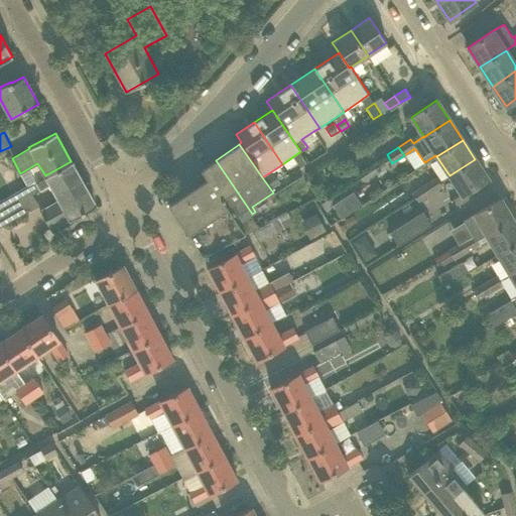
[(306,163),(299,152),(292,157),(299,167),(301,166),(303,165),(306,163)]
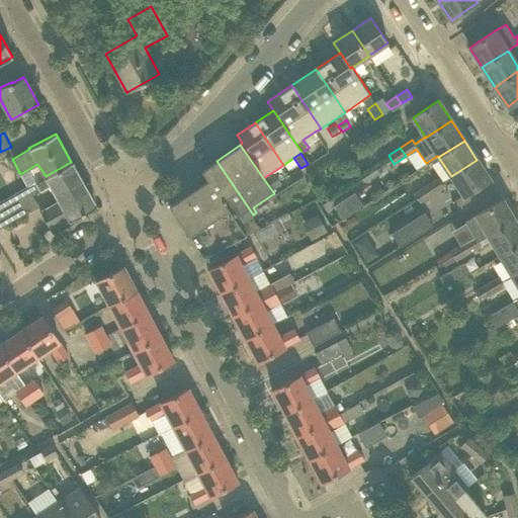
[(490,179),(489,178),(477,160),(451,176),(463,196),(490,179)]
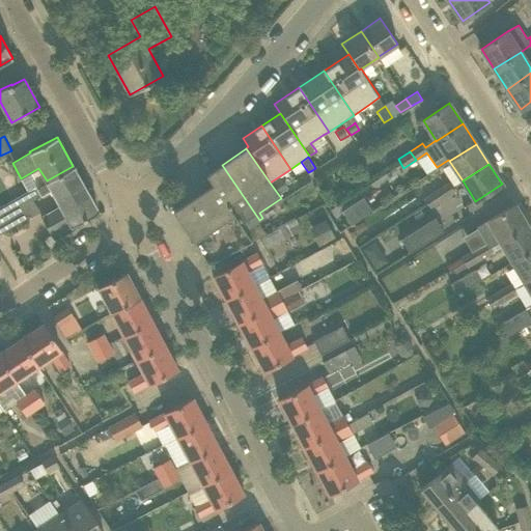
[(208,263),(242,246),(253,241),(261,235),(266,233),(257,221),(259,220),(222,165),(206,175),(214,185),(204,191),(173,211),(193,241),(208,263)]
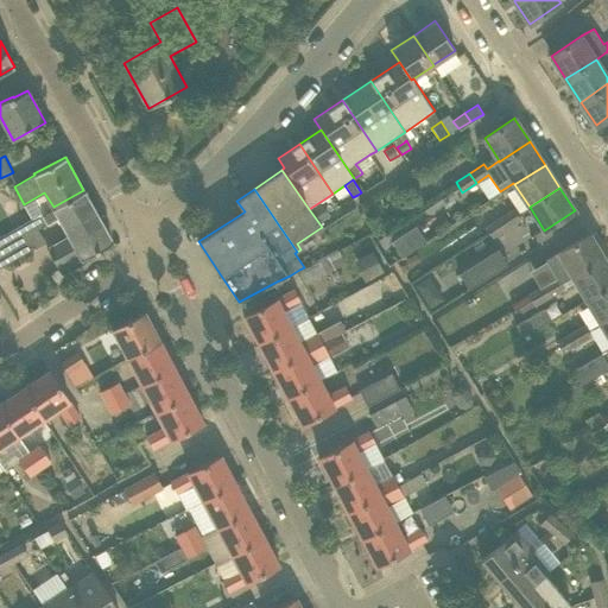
[(54,207),(58,217),(69,236),(48,248),(58,271),(59,271),(81,258),(82,259),(113,242),(83,190),(54,207)]
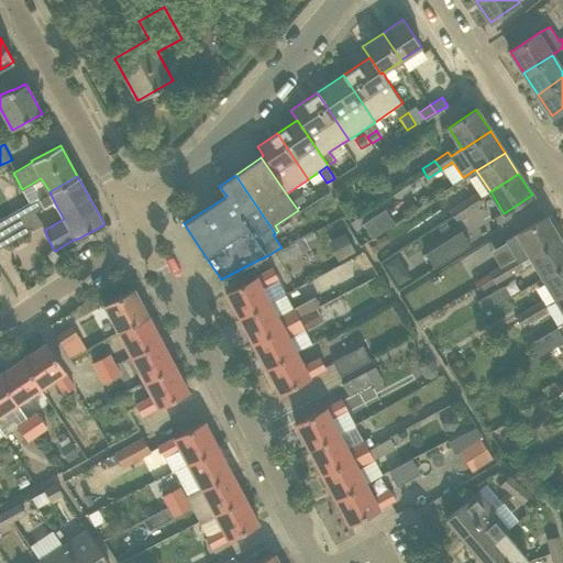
[(306,199),(298,189),(289,196),(296,206),(306,199)]
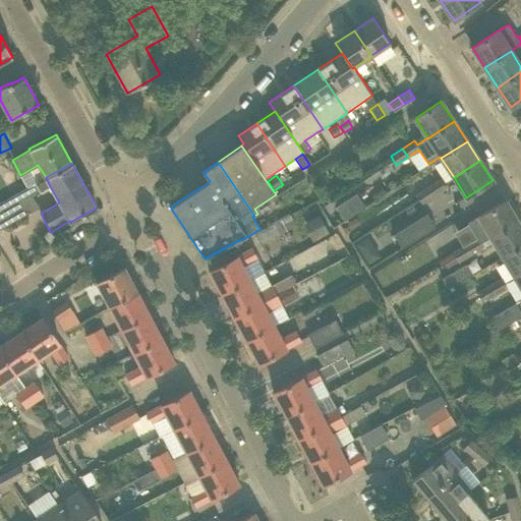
[(440,178),(428,186),(435,196),(439,194),(447,189),(440,178)]
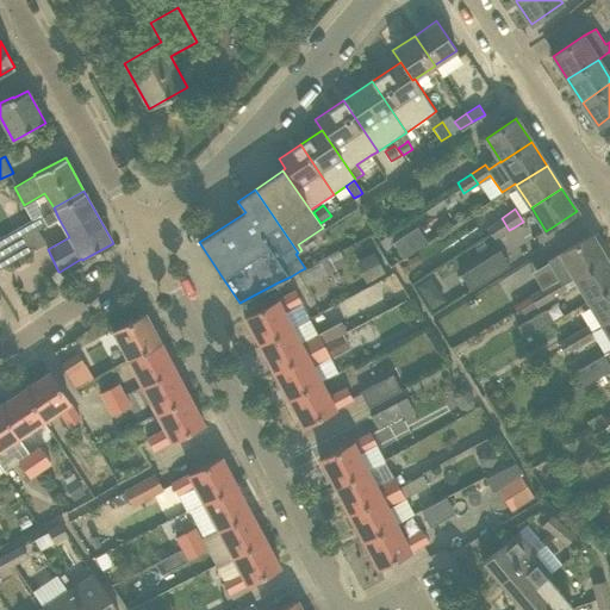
[(0,268),(45,243),(38,229),(47,224),(42,215),(32,219),(0,237),(0,268)]
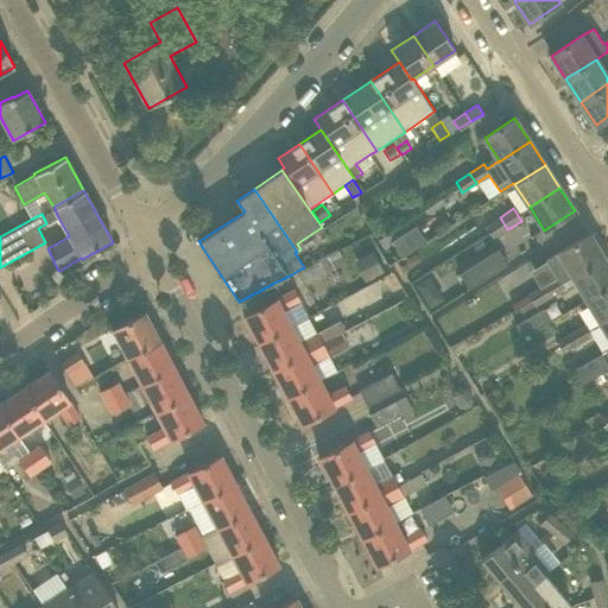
[(507,229),(500,217),(486,227),(493,239),(507,229)]
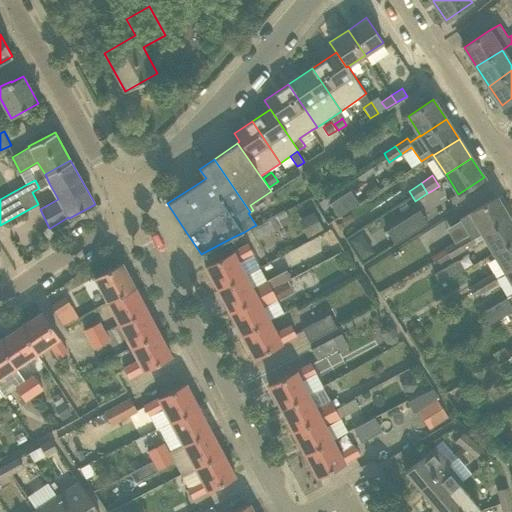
[(338,216),(359,203),(350,190),(330,203),(338,216)]
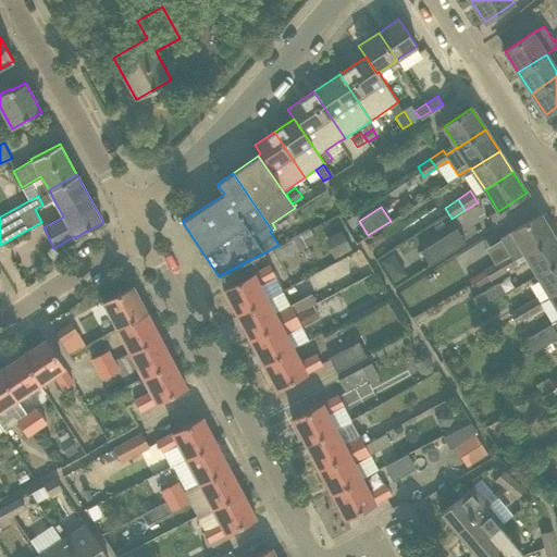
[(553,236),(540,214),(510,232),(523,254),(553,236)]
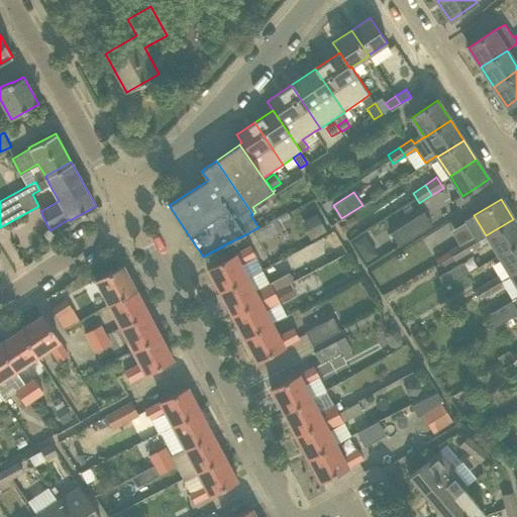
[(260,241),(294,224),(288,212),(259,227),(254,229),(260,241)]
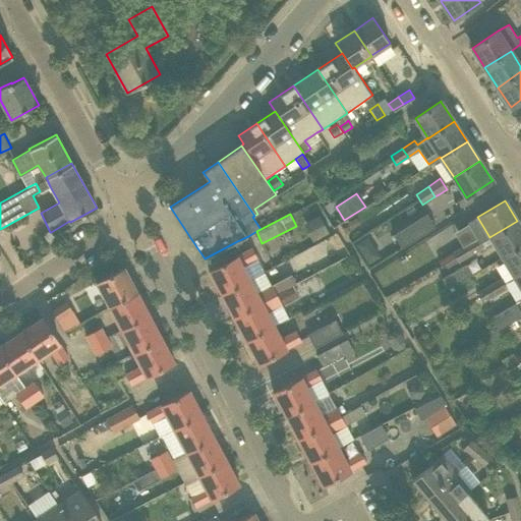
[(435,226),(426,214),(394,234),(401,247),(435,226)]
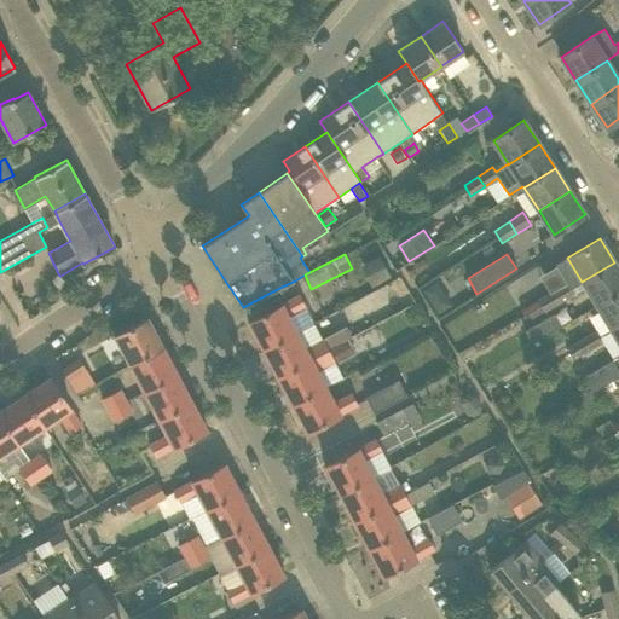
[(391,276),(380,255),(366,262),(377,283),(391,276)]
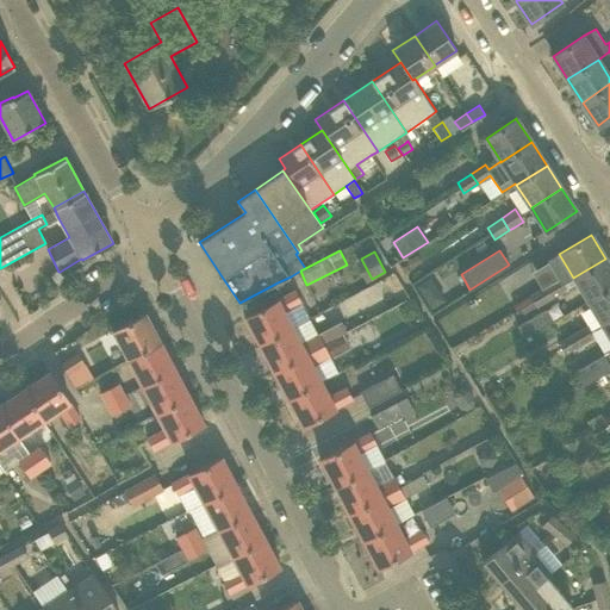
[(422,262),(417,254),(408,260),(414,268),(422,262)]
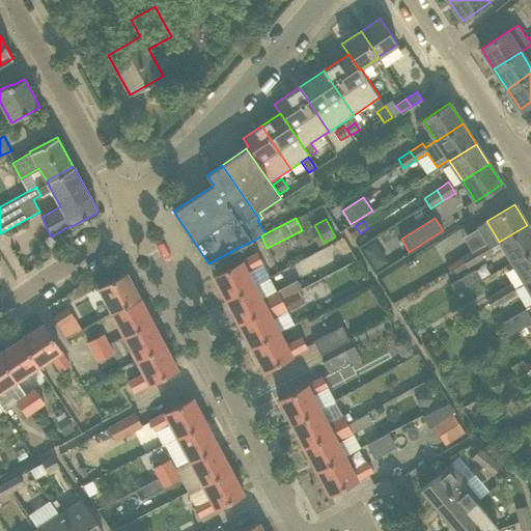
[(499,242),(511,261),(530,250),(530,231),(527,225),(499,242)]
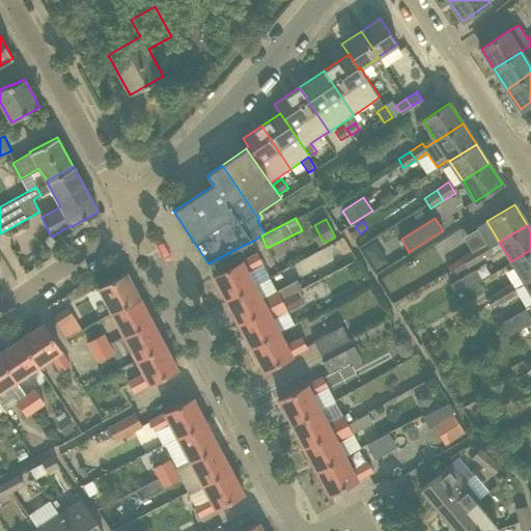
[(373,238),(362,245),(375,268),(388,260),(373,238)]
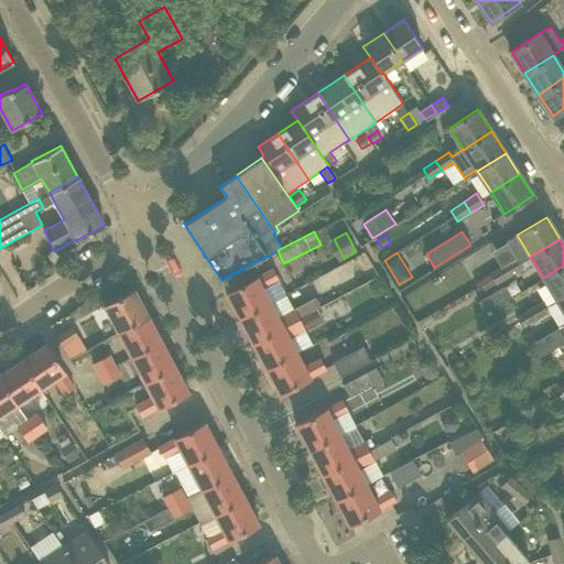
[(517,258),(490,273),(489,273),(492,279),(520,263),(517,258)]
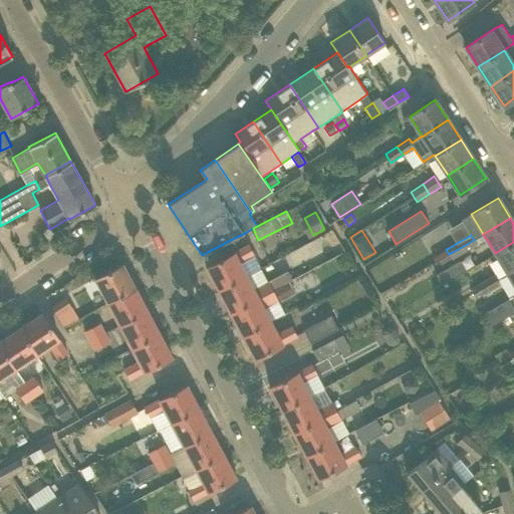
[(476,245),(474,240),(449,254),(452,258),(476,245)]
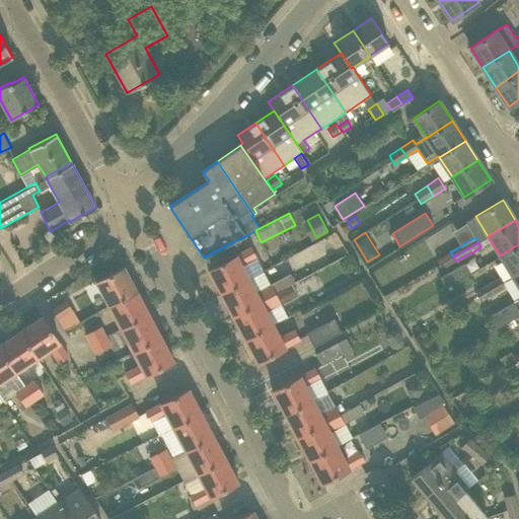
[(518,244),(500,255),(512,276),(518,271),(518,244)]
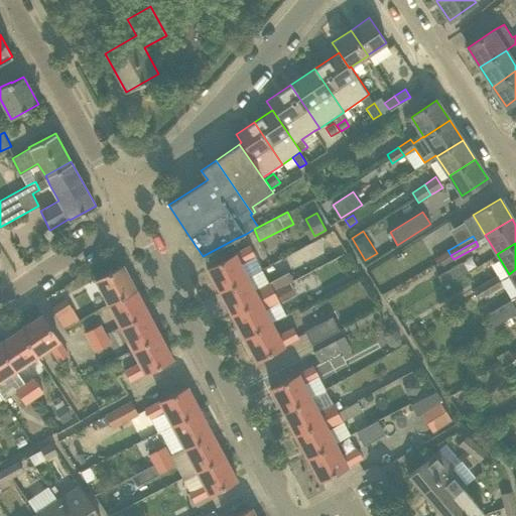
[(249,245),(207,268),(219,291),(248,276),(249,276),(260,270),(253,256),(254,255),(249,245)]
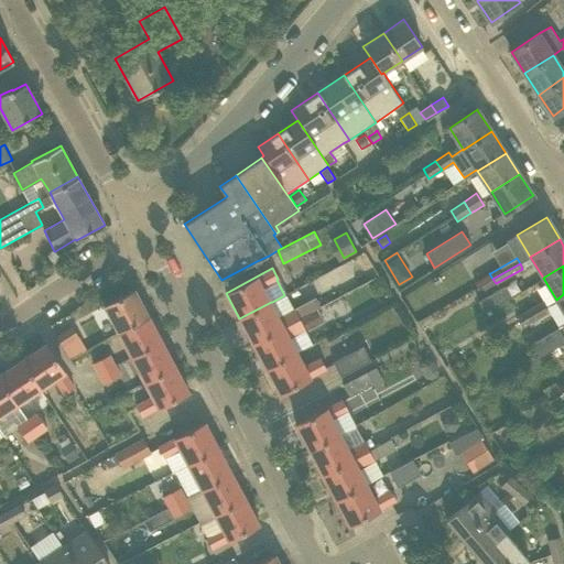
[(481,285),(484,291),(496,283),(492,279),(481,285)]
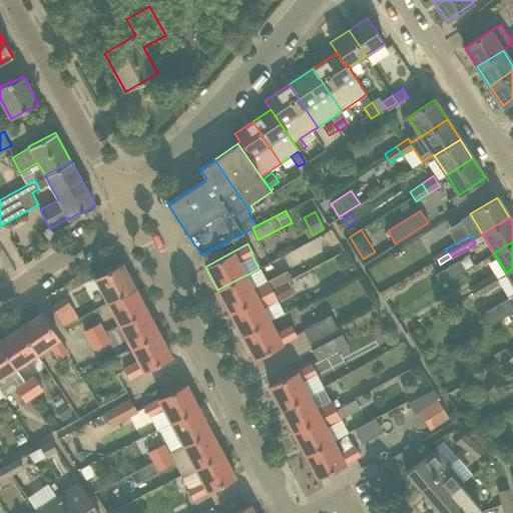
[(465,270),(459,260),(435,274),(441,284),(465,270)]
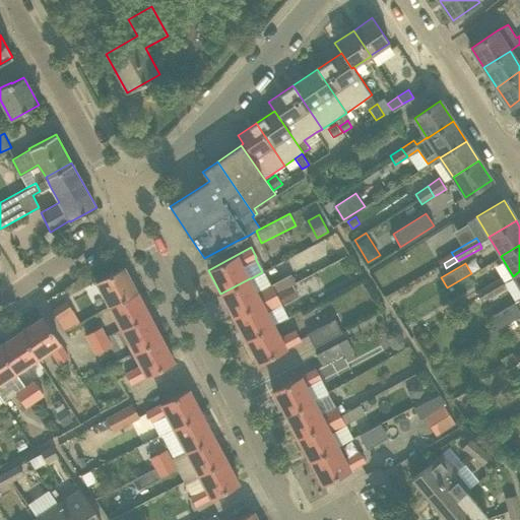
[(124,267),(96,282),(109,306),(137,290),(124,267)]
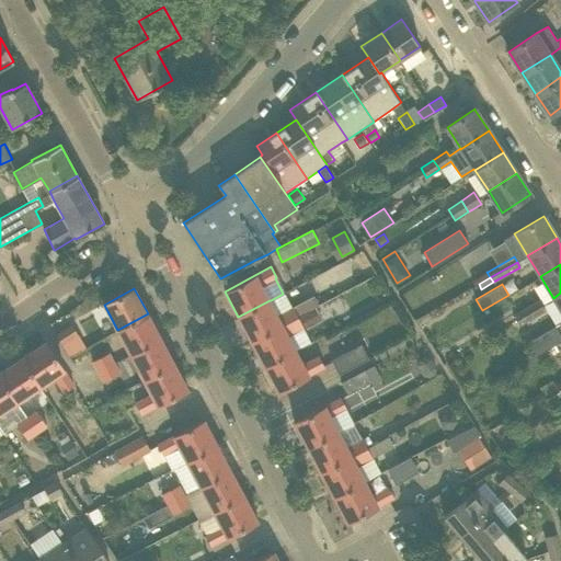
[(316,306),(318,305),(313,295),(297,304),(301,313),(316,306)]
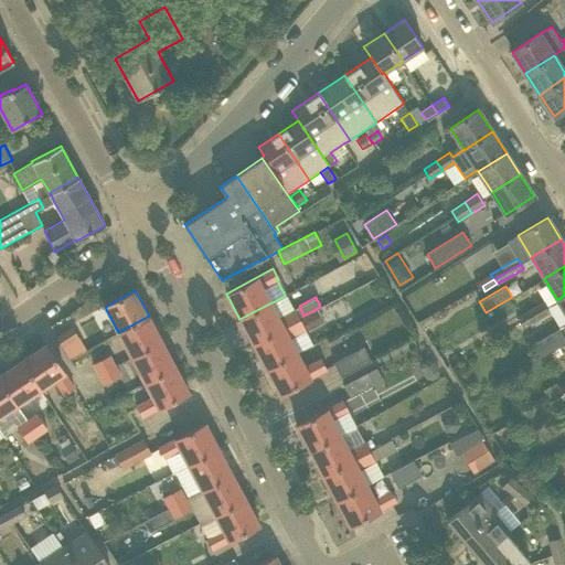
[(543,301),(530,310),(536,320),(550,312),(543,301)]
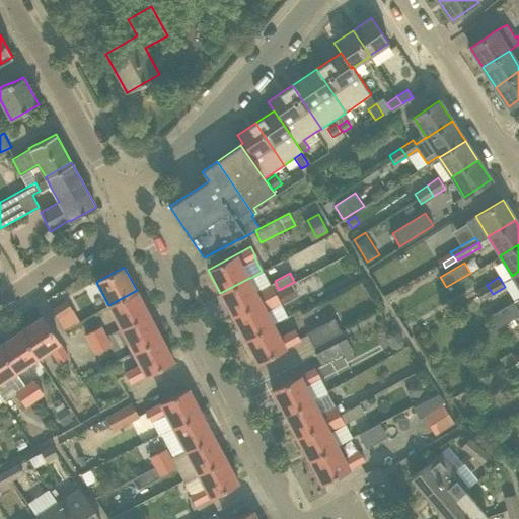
[(275,293),(270,283),(256,290),(250,278),(249,278),(220,293),(233,316),(275,293)]
